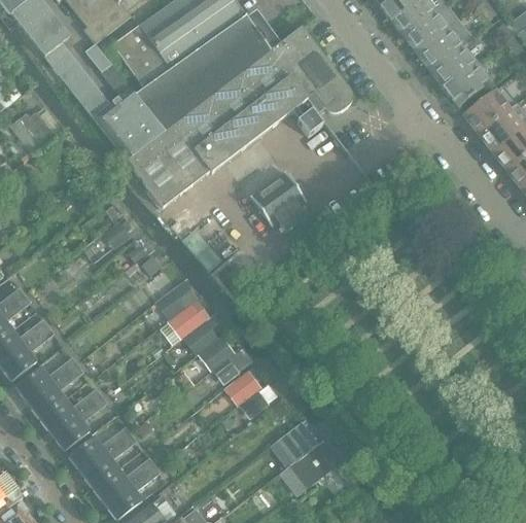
[(61,43),(69,36),(40,0),(0,0),(0,2),(42,57),(61,43)]
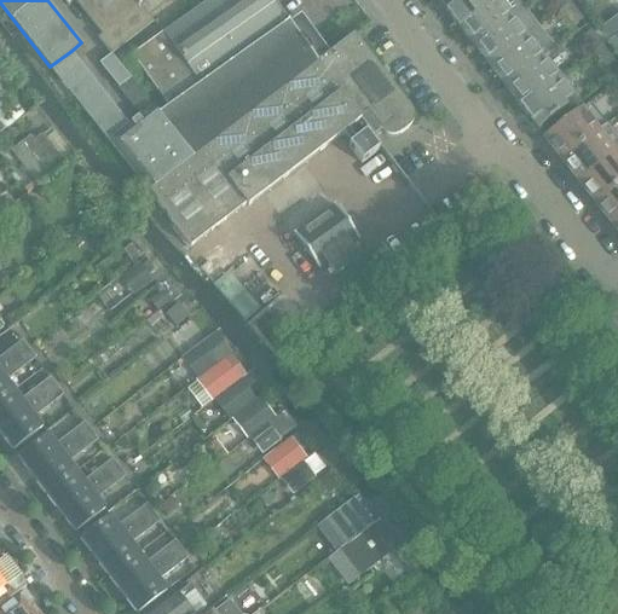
[(75,0),(100,32),(97,35),(110,51),(123,42),(152,19),(140,6),(148,0),(75,0)]
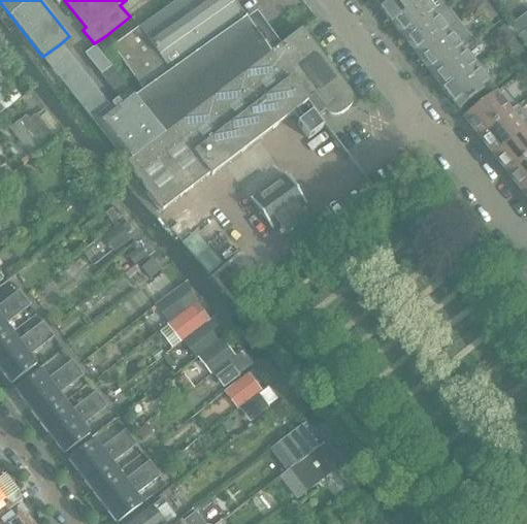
[(173,0),(111,44),(143,88),(135,95),(165,132),(271,51),(246,15),(248,14),(246,13),(245,13),(235,0),(173,0)]
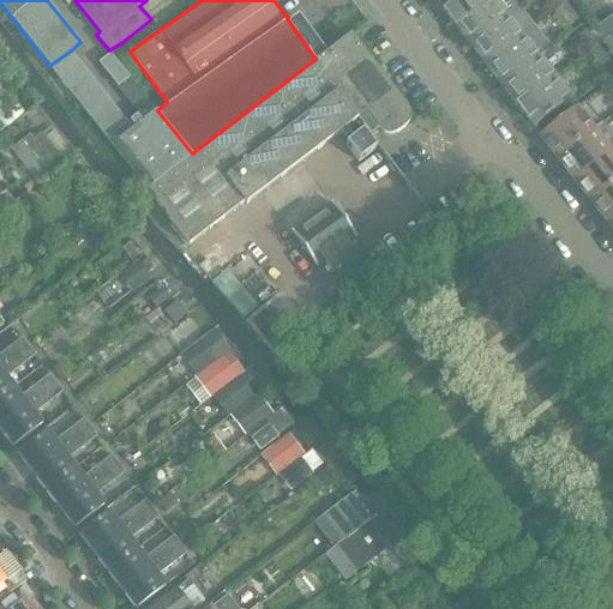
[(455,22),(484,0),(443,0),(448,6),(444,8),(455,22)]
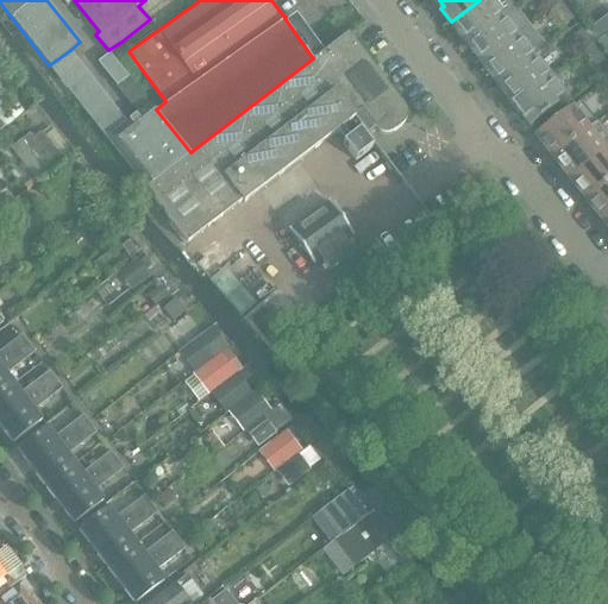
[(470,39),(515,6),(511,0),(480,0),(451,21),(461,35),(464,32),(470,39)]
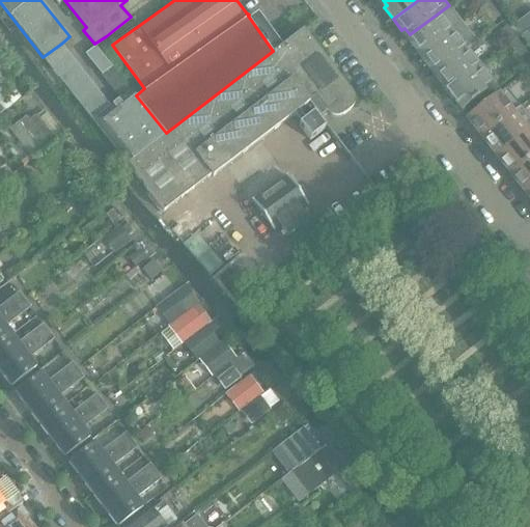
[(493,19),(500,14),(491,1),(483,7),(493,19)]
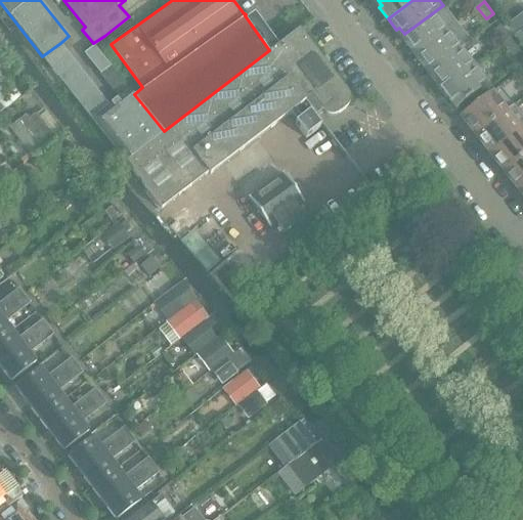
[(416,53),(456,23),(443,5),(404,34),(408,40),(406,42),(416,53)]
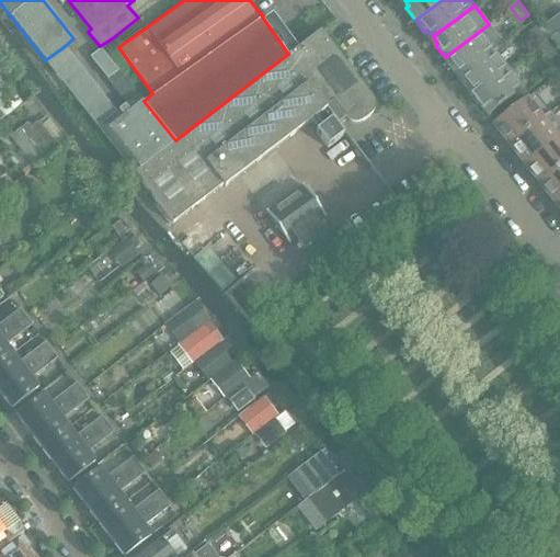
[(559,9),(543,23),(551,34),(559,27),(559,9)]
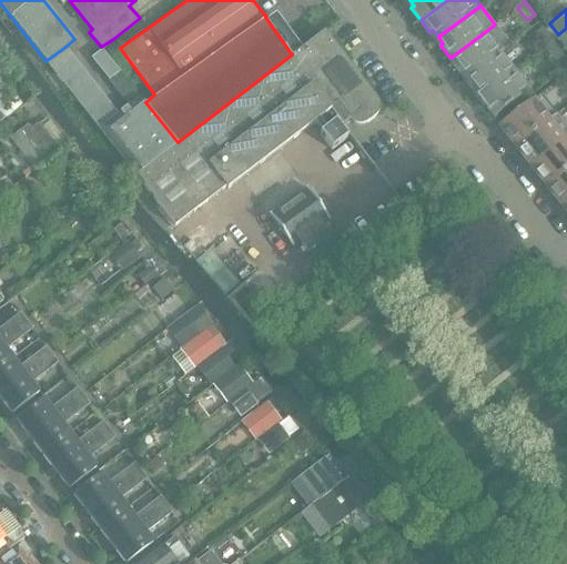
[(500,49),(509,42),(495,24),(451,58),(459,70),(462,68),(468,74),(502,50),(500,49)]
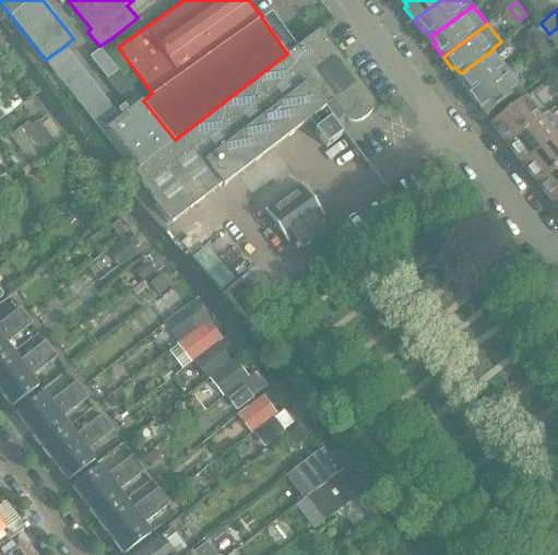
[(537,46),(545,39),(533,24),(525,31),(537,46)]
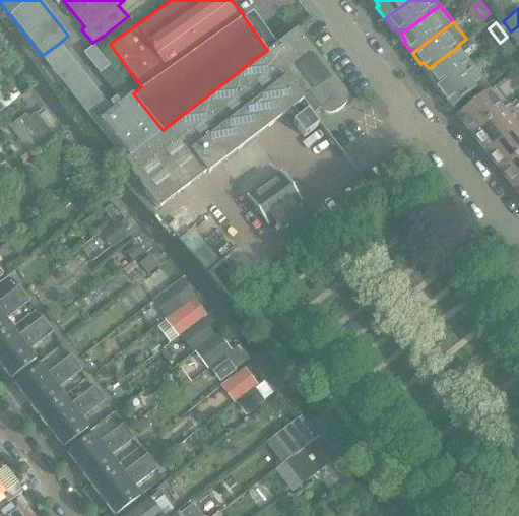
[(208,171),(302,99),(309,108),(308,110),(307,109),(293,120),(304,134),(318,123),(311,114),(313,113),(313,114),(321,108),(324,110),(328,111),(332,111),(336,110),(346,102),(347,98),(347,93),(345,89),(298,26),(267,50),(163,130),(125,158),(159,204),(206,169),(208,171)]
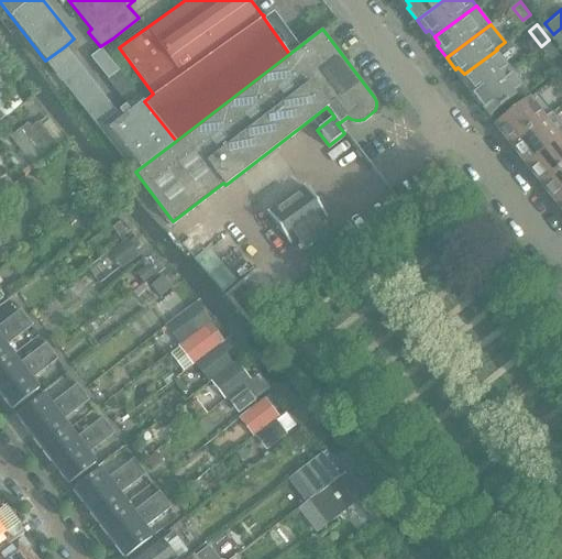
[(551,58),(559,52),(549,40),(541,46),(551,58)]
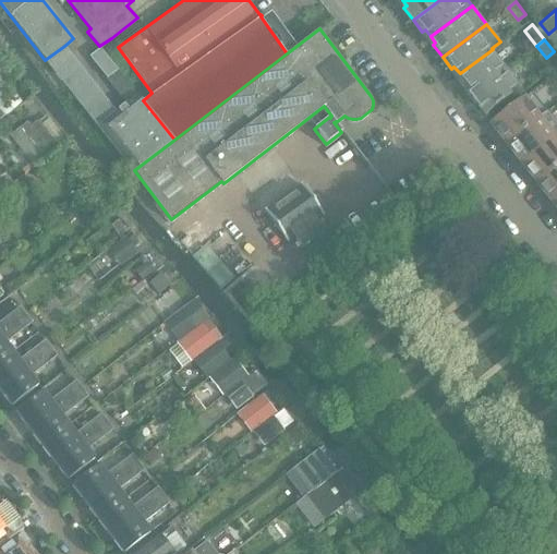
[(174,140),(143,100),(99,46),(89,55),(125,101),(114,110),(64,46),(45,60),(97,123),(134,170),(174,140)]
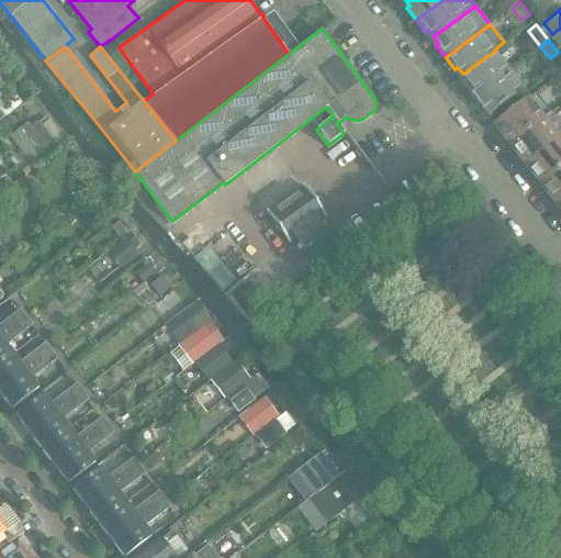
[(474,95),(511,68),(496,49),(463,74),(468,80),(464,82),(474,95)]
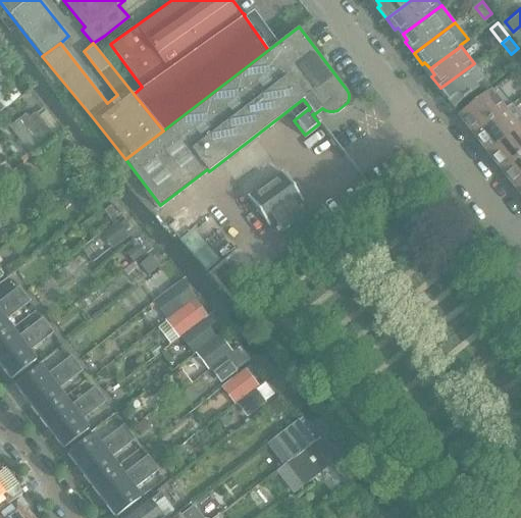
[(457,104),(487,81),(474,63),(440,88),(449,99),(452,97),(457,104)]
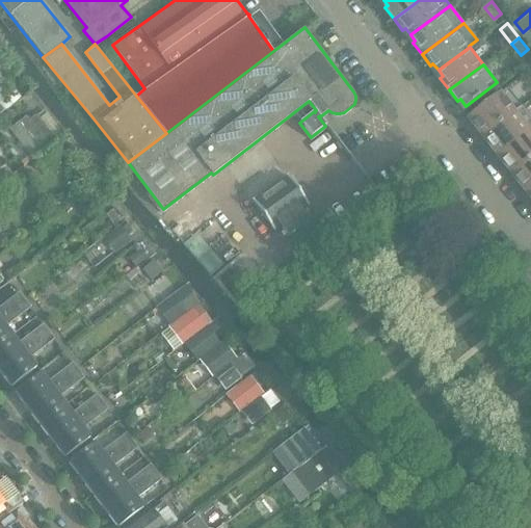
[(0,85),(0,101),(4,107),(20,95),(16,89),(8,96),(0,85)]
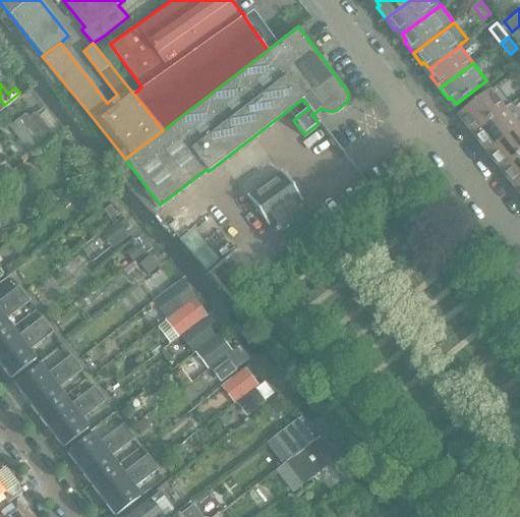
[(512,103),(511,103),(496,83),(459,112),(474,132),(512,103)]
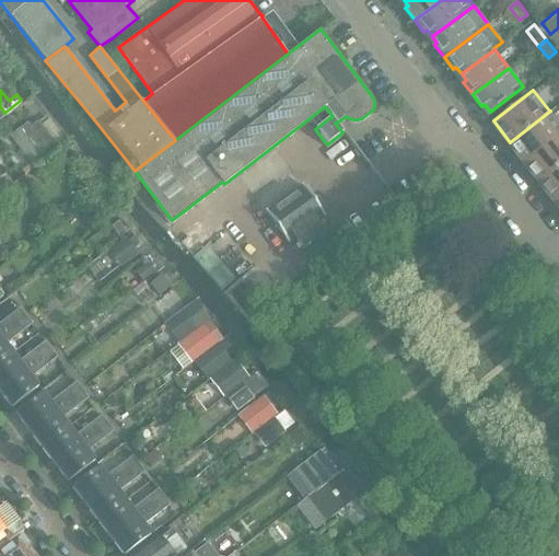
[(525,162),(558,136),(558,123),(550,111),(510,142),(525,162)]
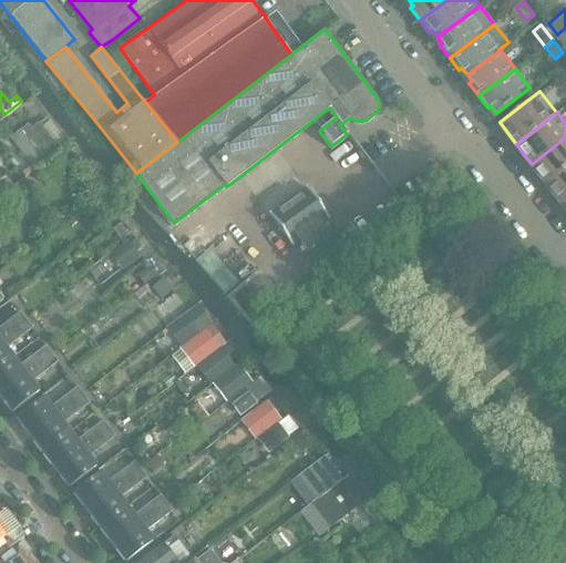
[(27,122),(10,135),(35,166),(65,142),(62,137),(45,118),(32,128),(28,122),(27,122)]
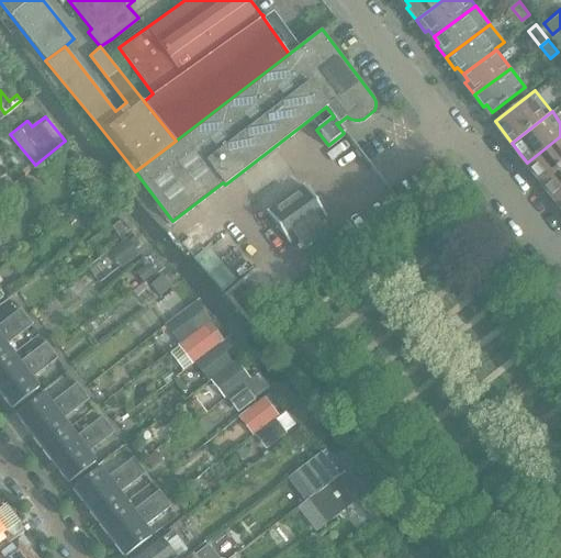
[(542,182),(560,167),(560,136),(527,163),(542,182)]
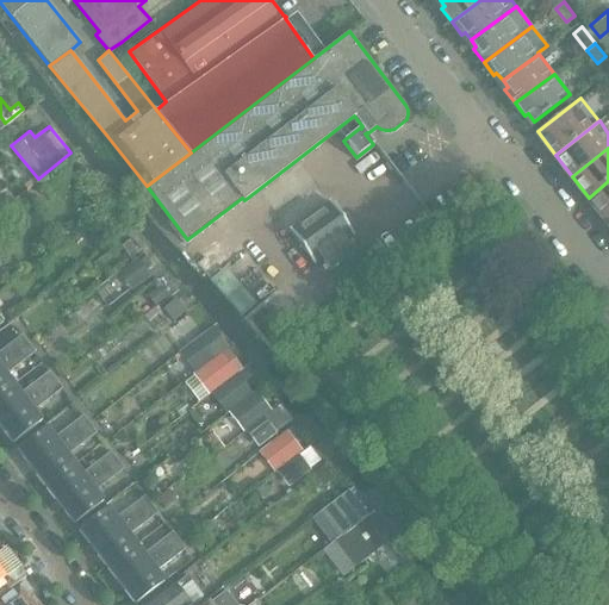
[(0,206),(0,207),(26,187),(20,180),(0,194),(0,206)]
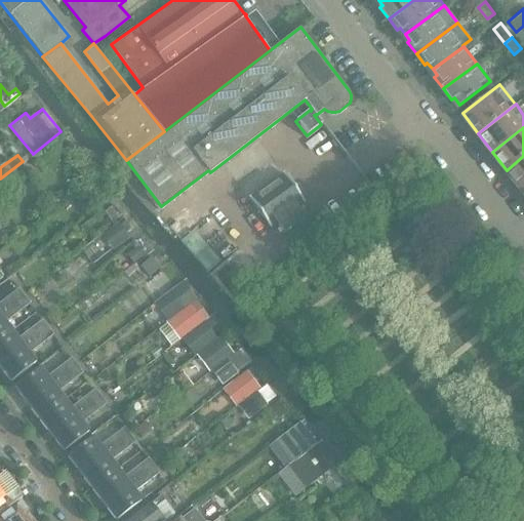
[(523,156),(507,170),(521,189),(523,187),(523,156)]
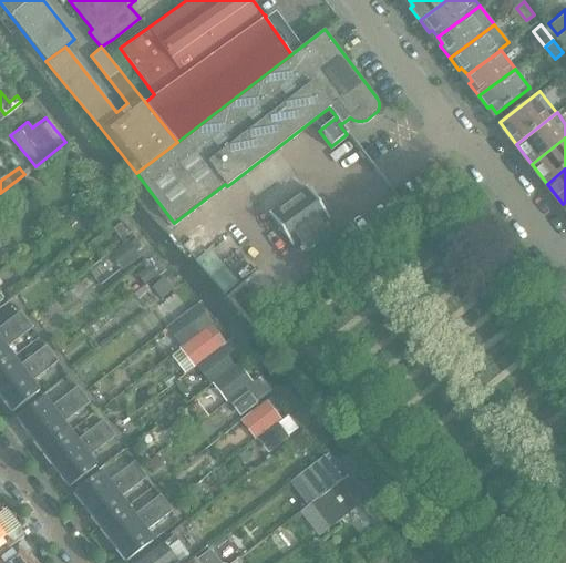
[(329,217),(330,217),(307,184),(306,185),(307,186),(271,212),(270,211),(269,211),(292,244),(294,243),(292,242),(299,237),(307,248),(330,233),(322,221),(328,216),(329,217)]
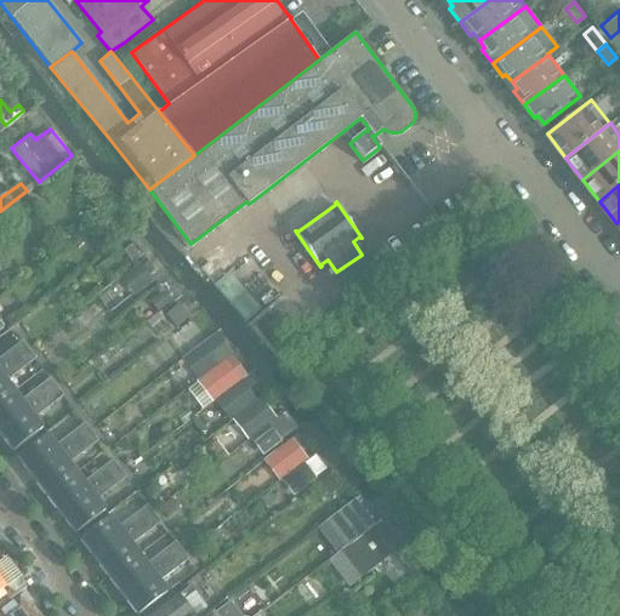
[(142,244),(137,246),(132,240),(124,246),(134,258),(146,250),(142,244)]
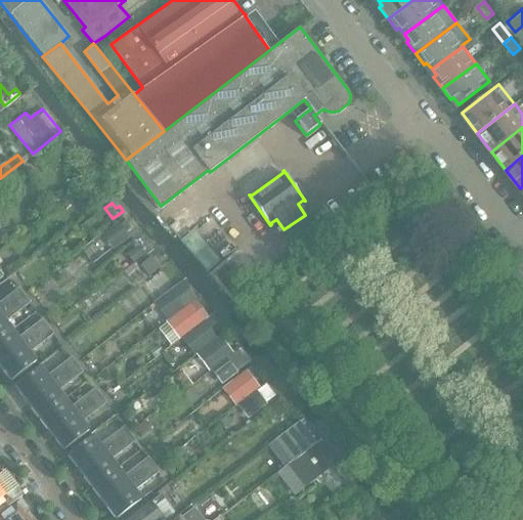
[(127,229),(132,225),(126,217),(120,221),(119,219),(102,231),(114,247),(130,234),(127,229)]
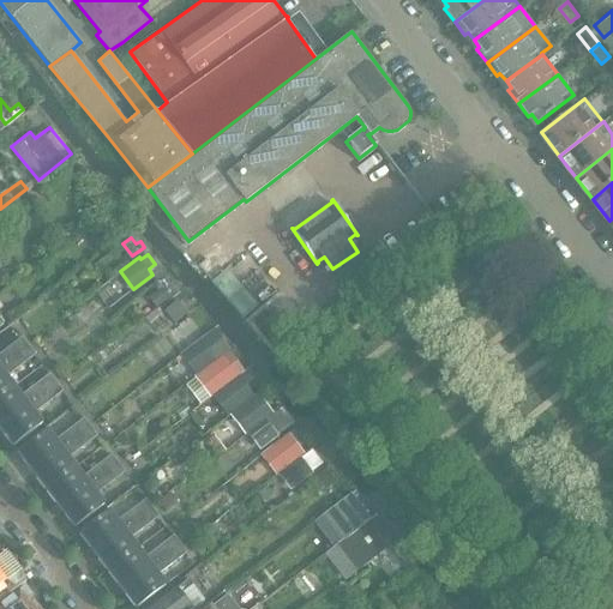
[(158,305),(145,315),(150,320),(166,308),(175,319),(187,309),(178,299),(173,302),(168,297),(170,295),(162,285),(150,294),(158,305)]
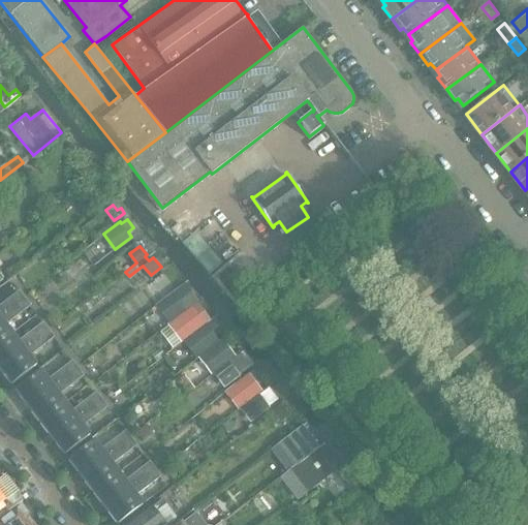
[(13,274),(27,264),(23,257),(8,268),(13,274)]
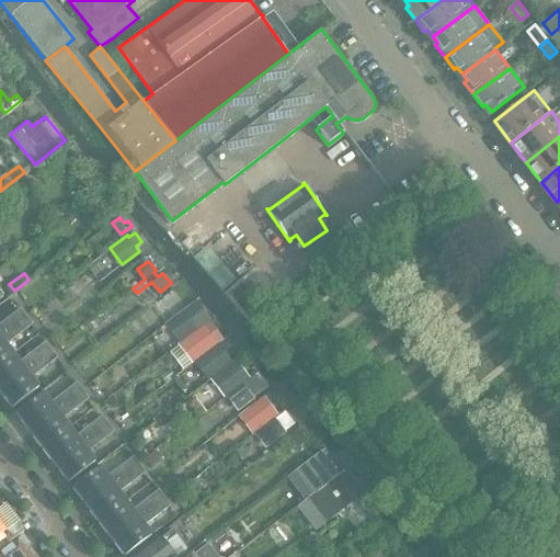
[(200,325),(204,321),(210,316),(196,297),(166,320),(181,340),(200,325)]
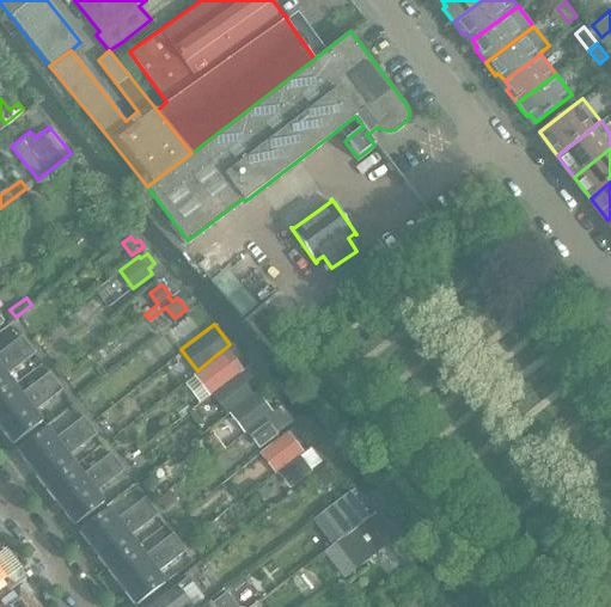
[(0,362),(26,343),(20,335),(0,350),(0,362)]
